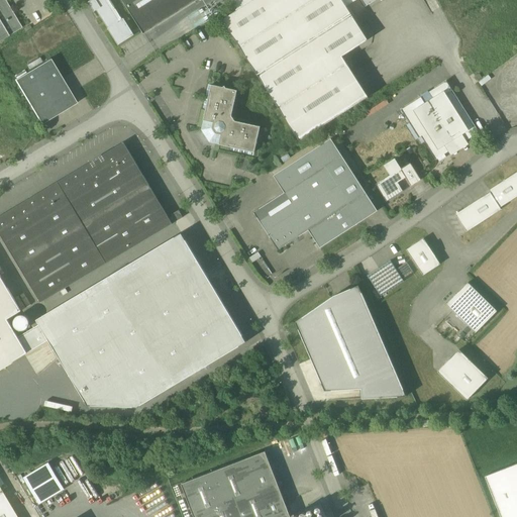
[(22,28),(5,0),(0,0),(0,21),(9,36),(22,28)]
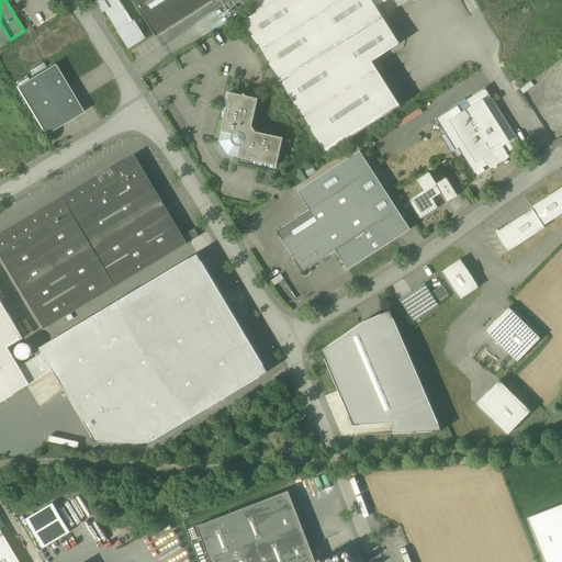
[(120,0),(100,0),(130,47),(144,37),(120,0)]
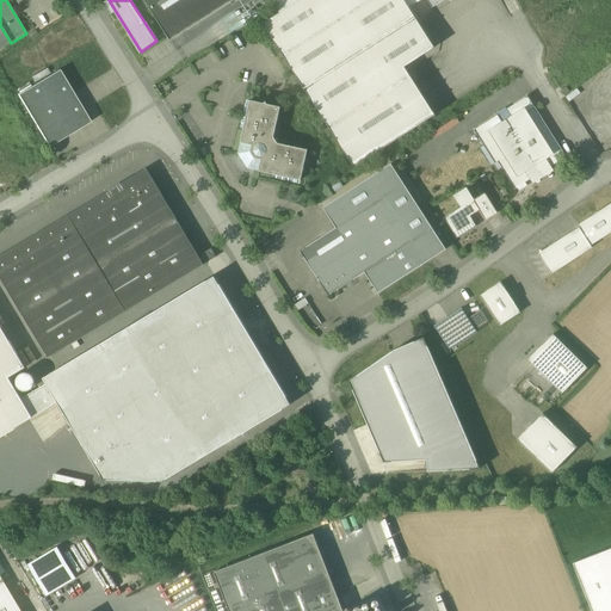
[(144,0),(170,41),(233,0),(144,0)]
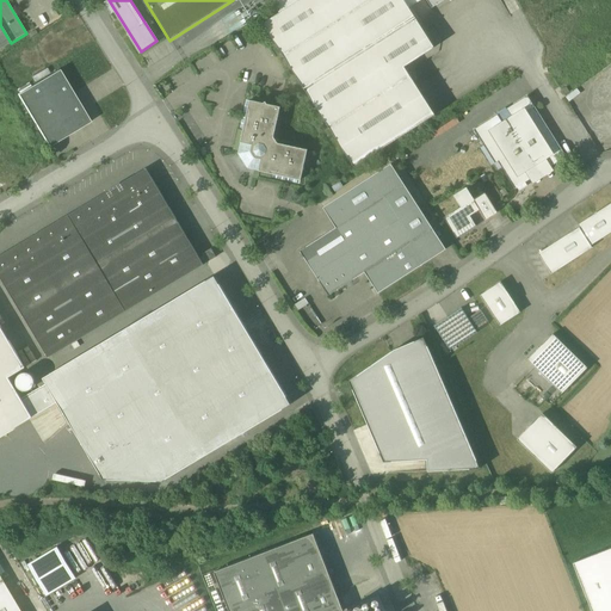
[(405,0),(300,0),(264,24),(355,167),(436,115),(405,67),(436,48),(405,0)]
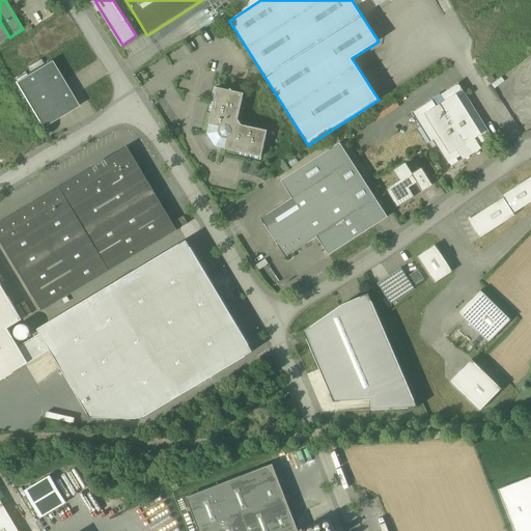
[(0,42),(9,37),(0,22),(0,42)]
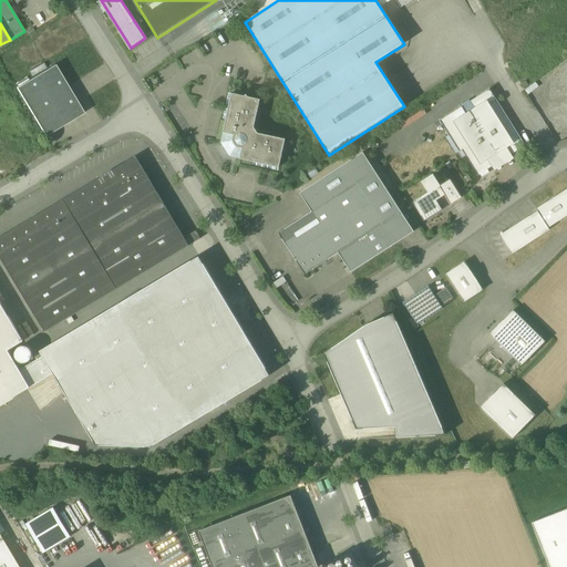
[(84,113),(55,65),(17,89),(45,136),(84,113)]
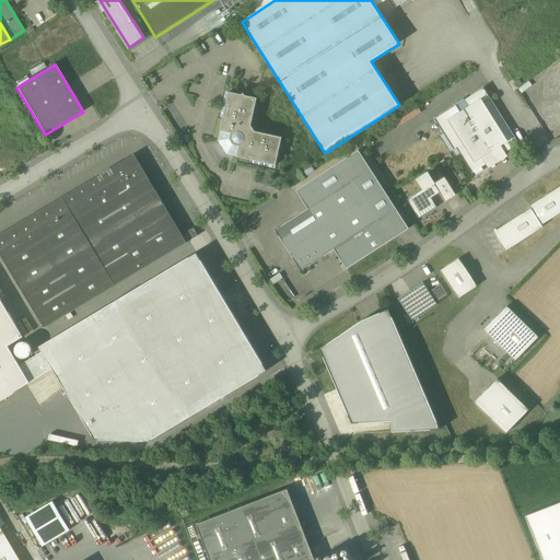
[(490,97),(483,89),(465,100),(470,109),(462,115),(456,106),(434,119),(454,150),(456,148),(473,173),(486,165),(488,164),(482,154),(498,144),(503,154),(505,153),(520,144),(490,97)]
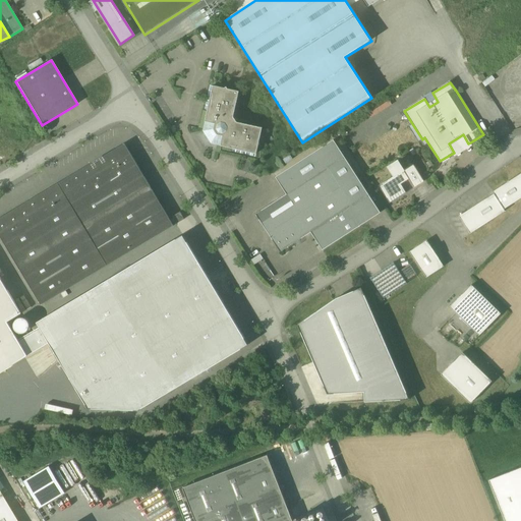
[(239,92),(210,85),(205,111),(208,111),(204,131),(212,143),(231,148),(231,152),(255,157),(263,128),(237,122),(233,117),(239,92)]
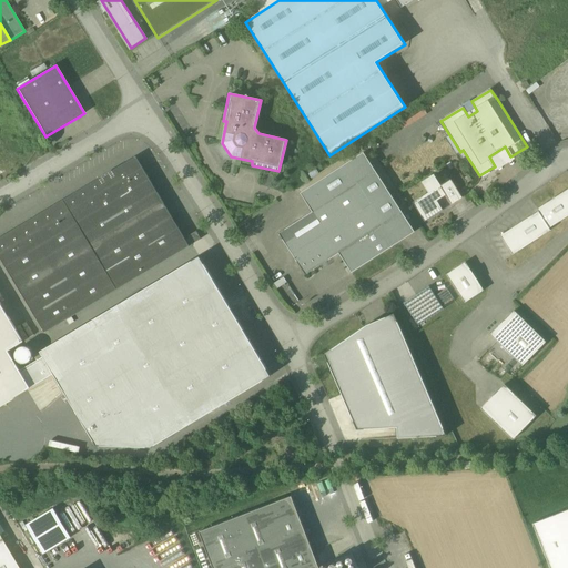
[(463,108),(468,117),(477,111),(472,101),(470,100),(462,105),(463,108)]
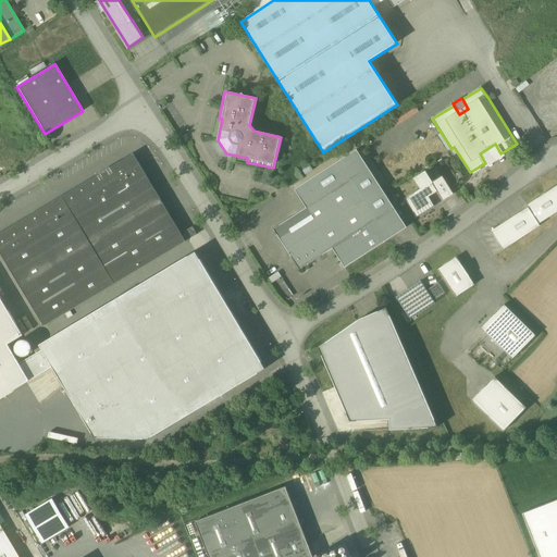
[(483,164),(486,168),(505,156),(503,152),(500,153),(495,144),(480,153),(485,163),(483,164)]
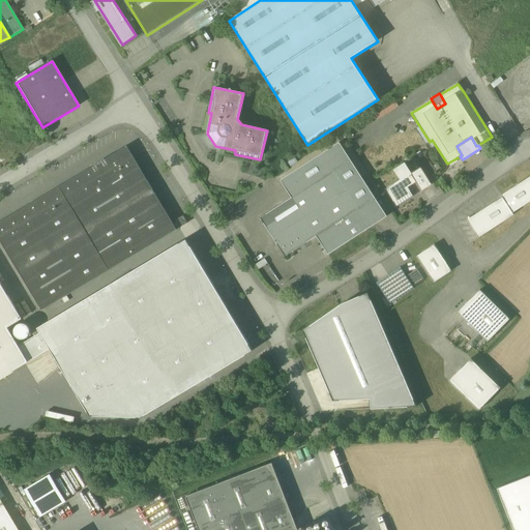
[(387,216),(340,142),(280,180),(291,198),(260,217),(286,257),(317,236),(328,255),(374,225),(387,216)]
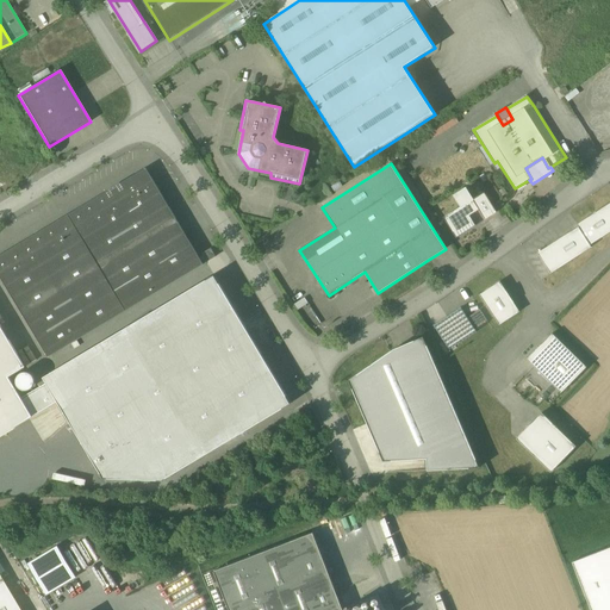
[(147,168),(68,215),(99,266),(176,219),(147,168)]
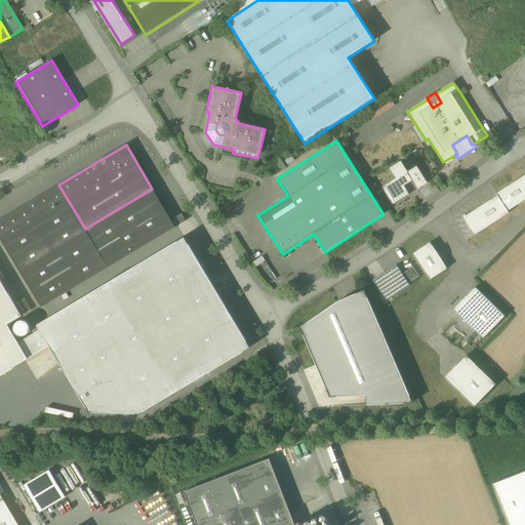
[(401,163),(393,168),(398,177),(406,171),(401,163)]
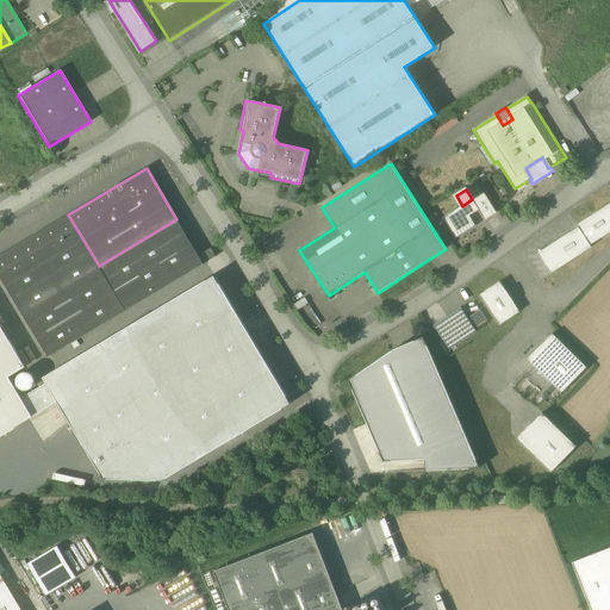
[(497,212),(484,192),(472,199),(479,210),(485,221),(497,212)]
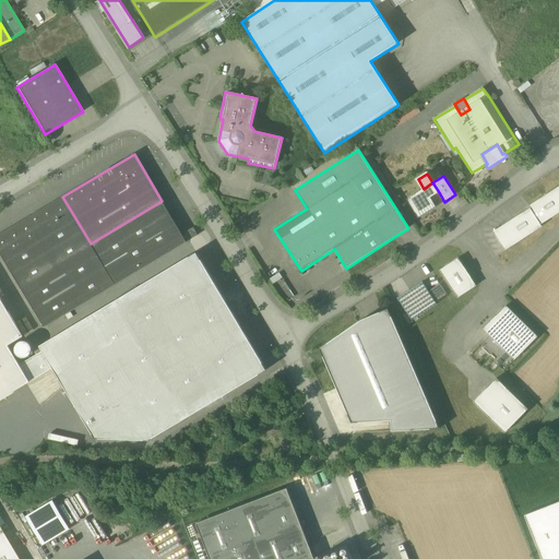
[(424,189),(406,200),(418,218),(436,207),(430,198),(439,192),(432,182),(424,189)]
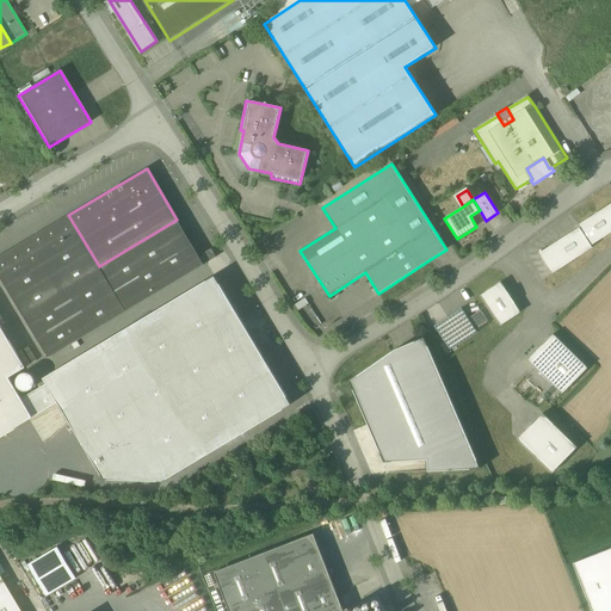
[(610,203),(584,222),(578,226),(580,228),(586,236),(591,246),(610,232),(610,203)]
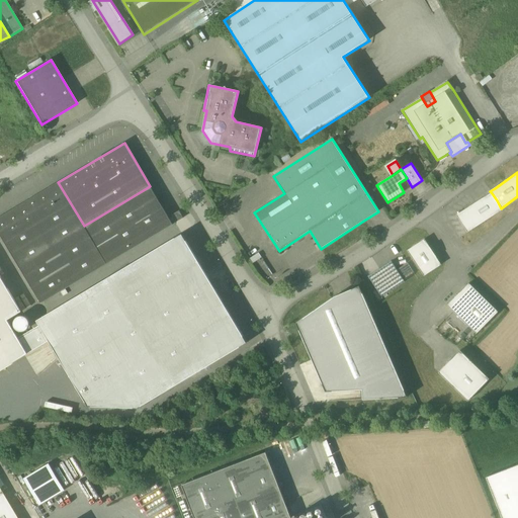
[(84,226),(58,182),(0,217),(0,234),(40,303),(107,264),(84,226)]
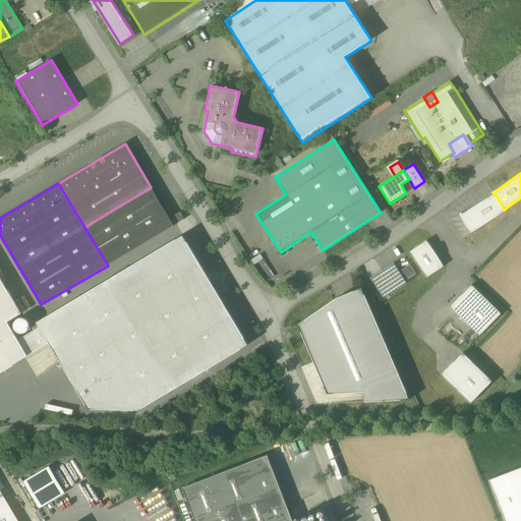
[(151,187),(84,227),(108,266),(174,226),(151,187)]
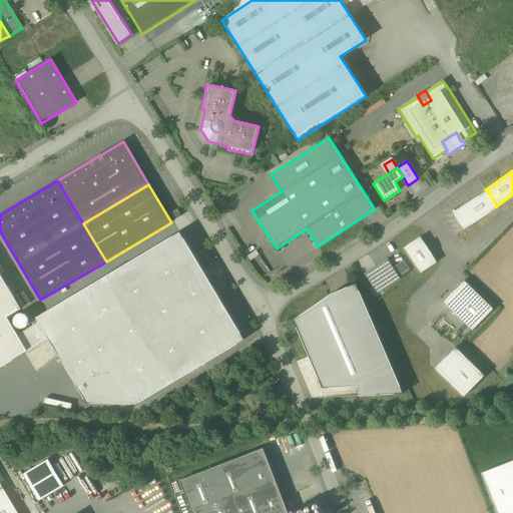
[(478,196),(469,201),(469,202),(463,206),(452,213),(463,230),(498,208),(496,206),(492,198),(487,191),(478,196)]
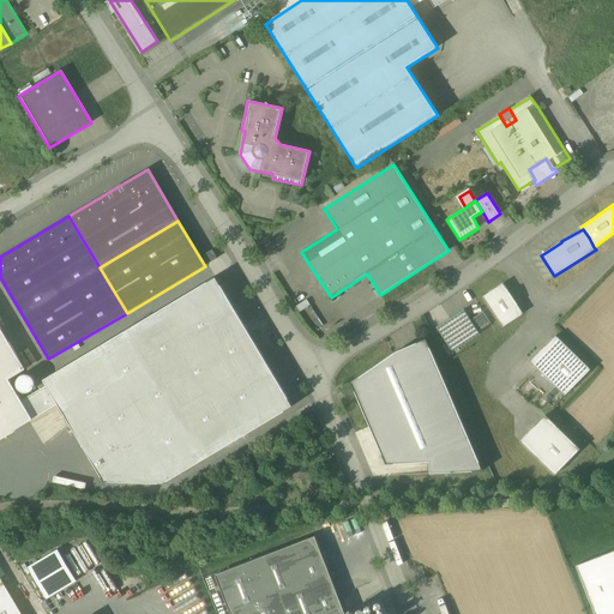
[(216,277),(44,380),(108,480),(160,486),(292,408),(216,277)]
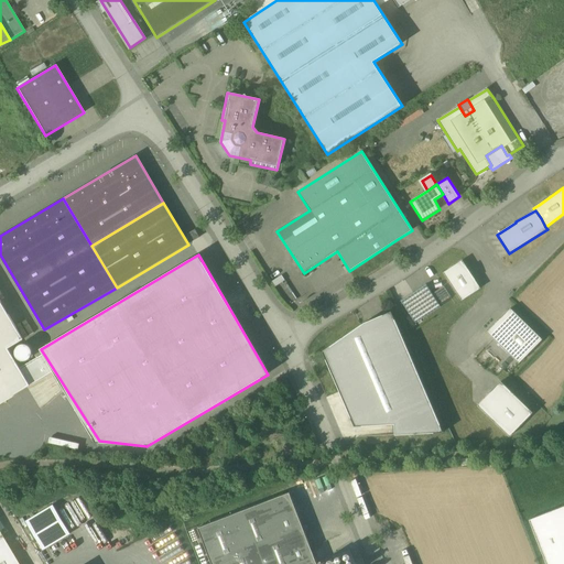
[(480,289),(463,260),(444,273),(462,301),(480,289)]
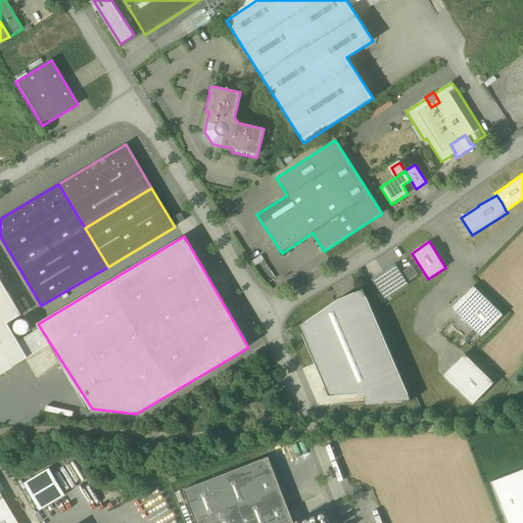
[(400,273),(394,264),(371,279),(385,299),(419,278),(411,266),(400,273)]
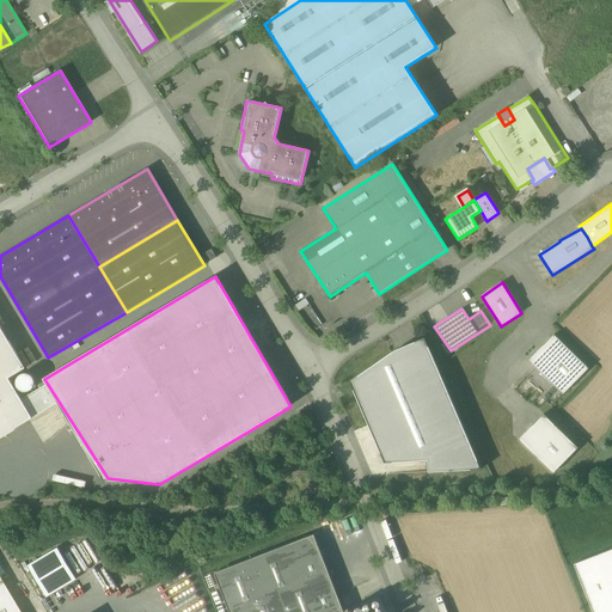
[(0,326),(0,436),(32,417),(10,378),(25,368),(0,326)]
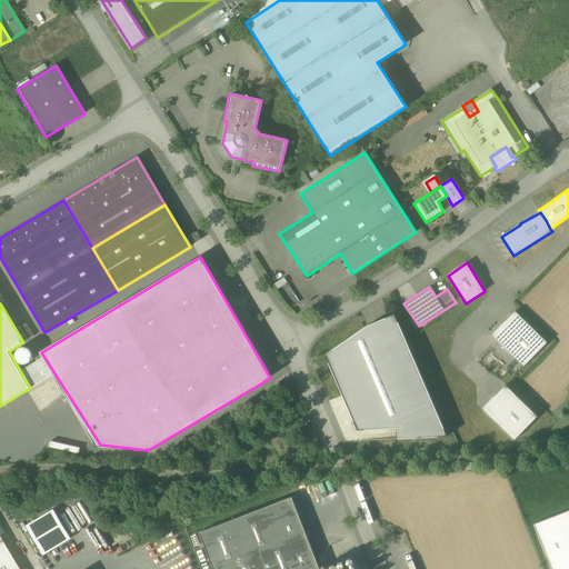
[(547,342),(516,311),(513,312),(503,322),(491,336),(523,367),(547,342)]
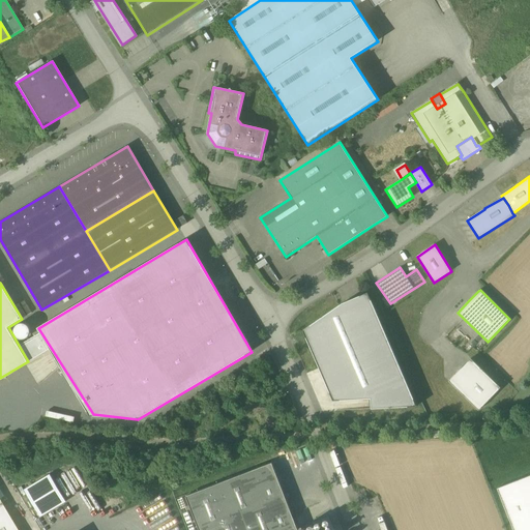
[(362,296),(340,305),(303,330),(319,366),(333,401),(371,399),(372,409),(417,406),(369,293),(362,296)]
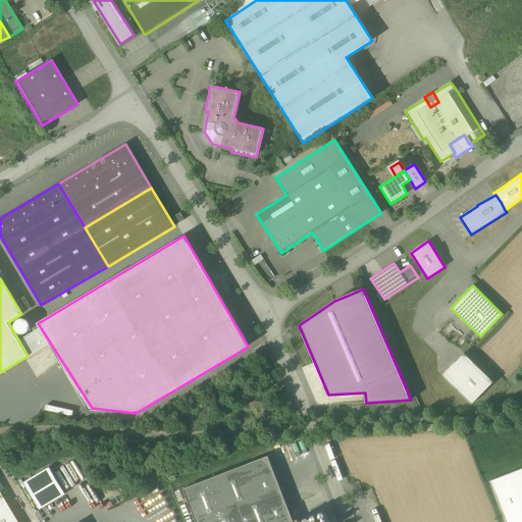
[(493,382),(464,353),(462,355),(453,364),(454,364),(442,375),(452,384),(471,404),(491,383),(493,382)]
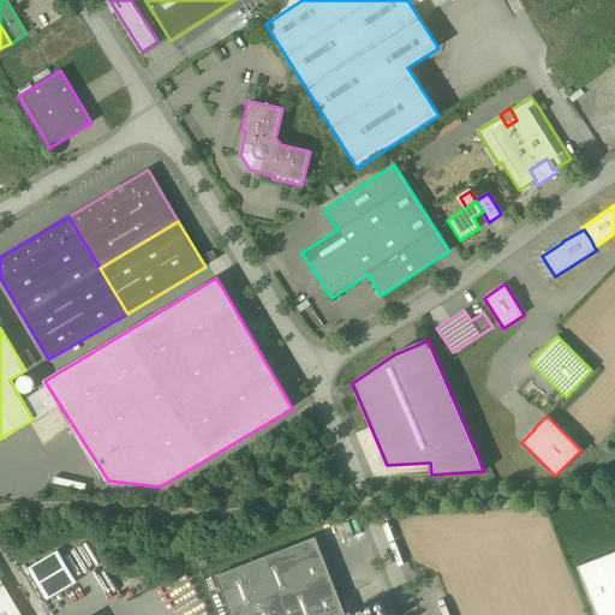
[(346,614),(327,565),(316,537),(248,563),(215,575),(231,614),(346,614)]
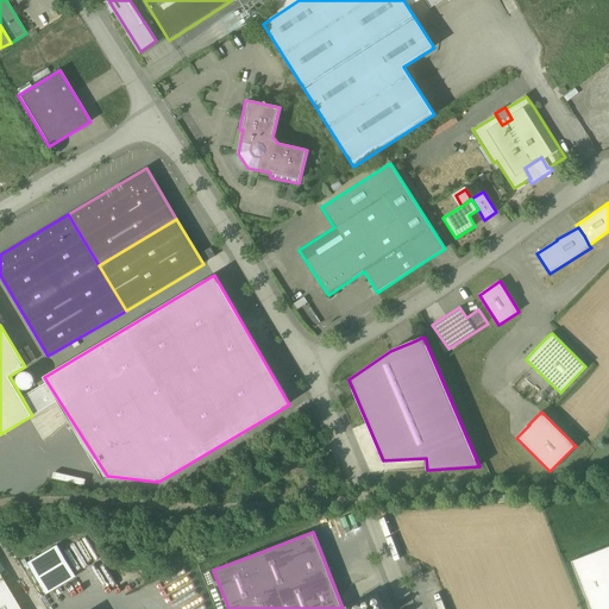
[(76,577),(57,545),(27,563),(46,595),(76,577)]
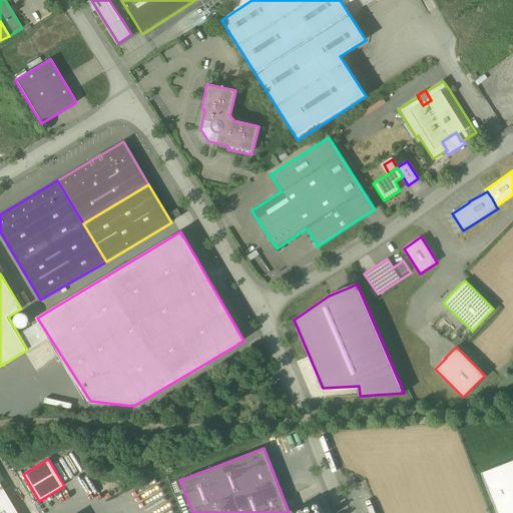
[(512,512),(512,460),(482,473),(497,512),(512,512)]
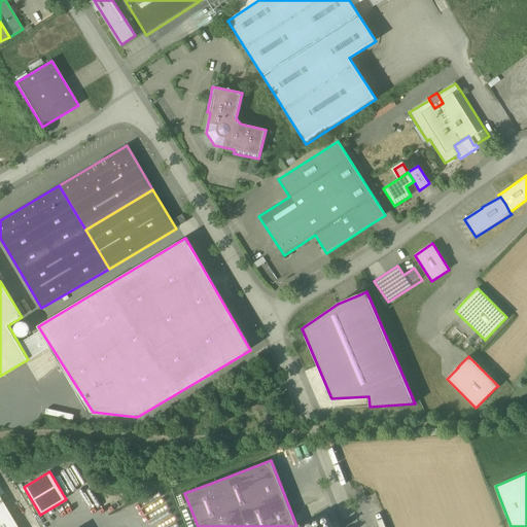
[(16,526),(0,498),(0,526),(16,526)]
